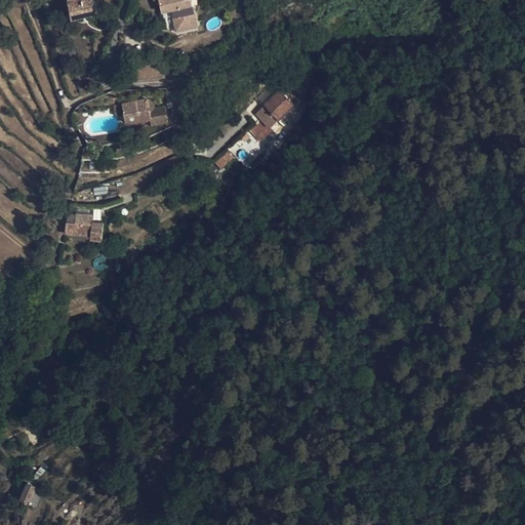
[(67,0),(71,19),(94,14),(91,0),(67,0)]
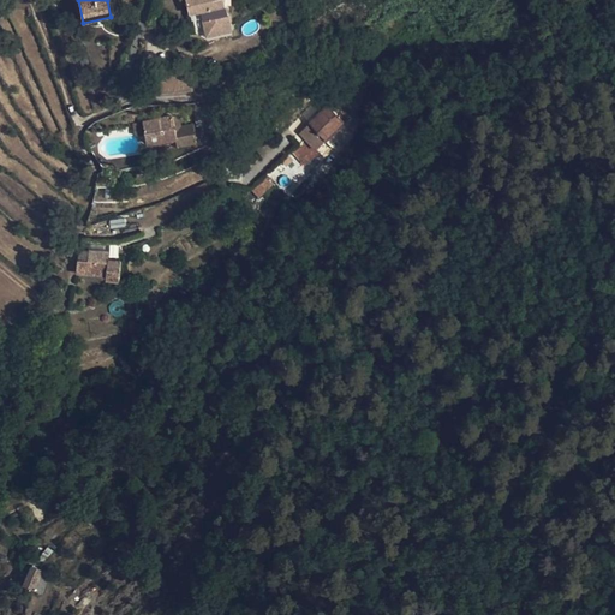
[(187,0),(191,11),(202,9),(207,35),(232,30),(226,0),(187,0)]
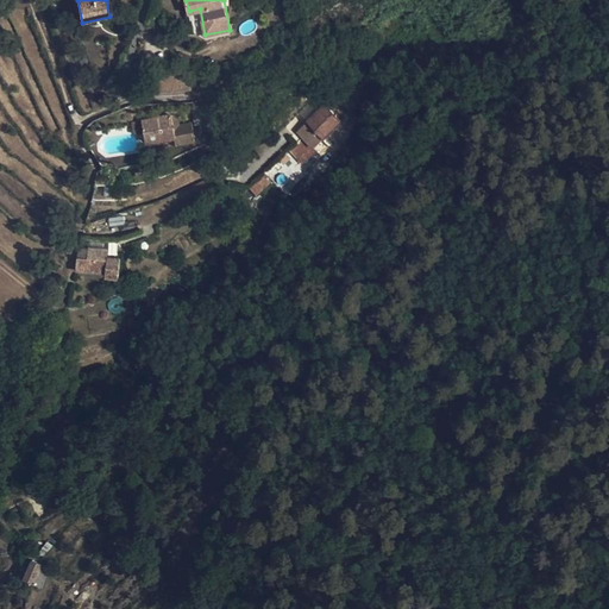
[(203,27),(199,27),(201,36),(205,38),(230,33),(230,30),(205,35),(203,27)]
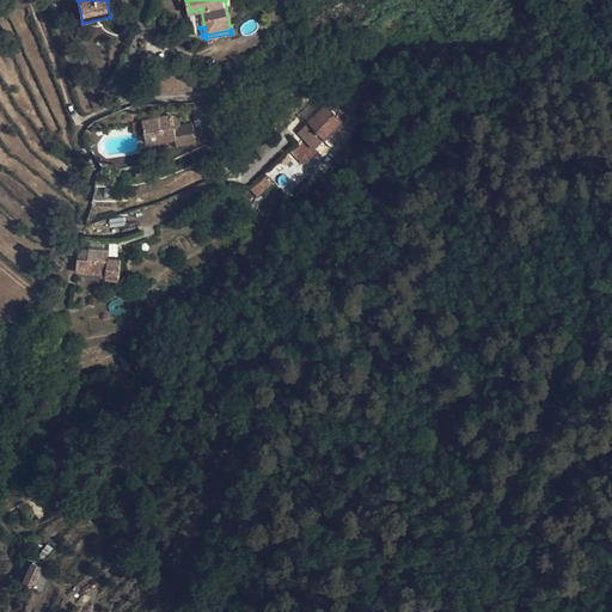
[(332,111),(325,104),(298,132),(320,155),(330,146),(324,139),(347,116),(337,106),(332,111)]
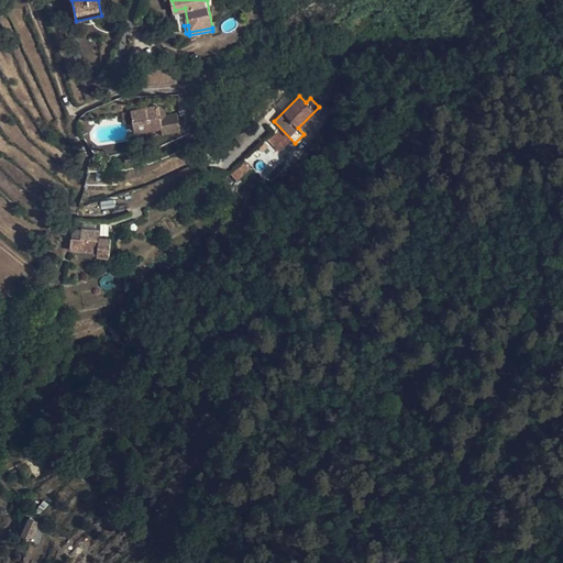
[(135,131),(156,127),(161,121),(159,114),(157,105),(131,110),(135,131)]
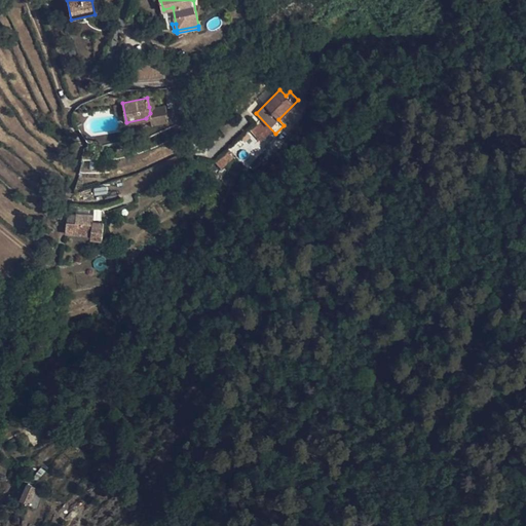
[(154,106),(149,107),(150,113),(151,116),(152,122),(167,119),(164,103),(154,106)]
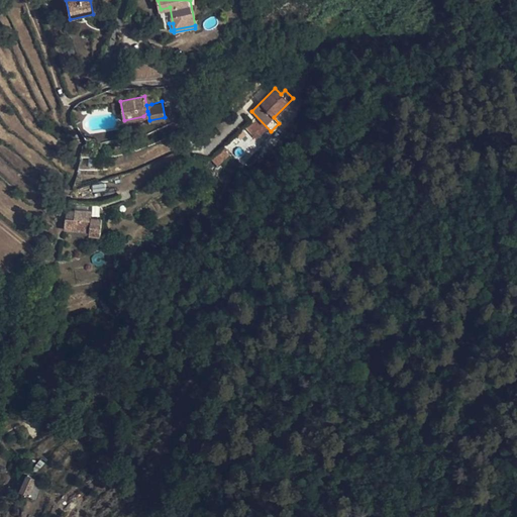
[(271,134),(254,118),(238,133),(255,148),(271,134)]
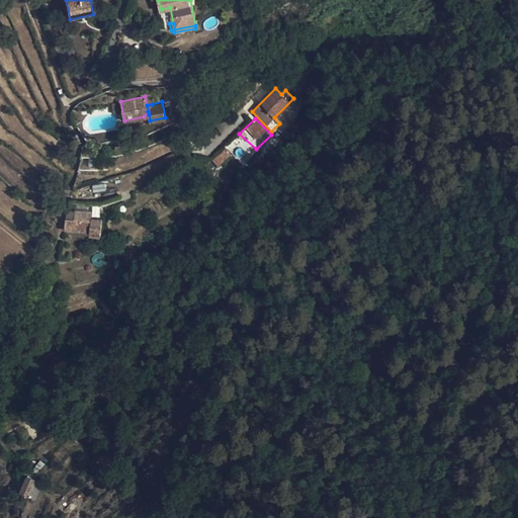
[(256,149),(239,134),(225,148),(242,165),(257,151),(256,149)]
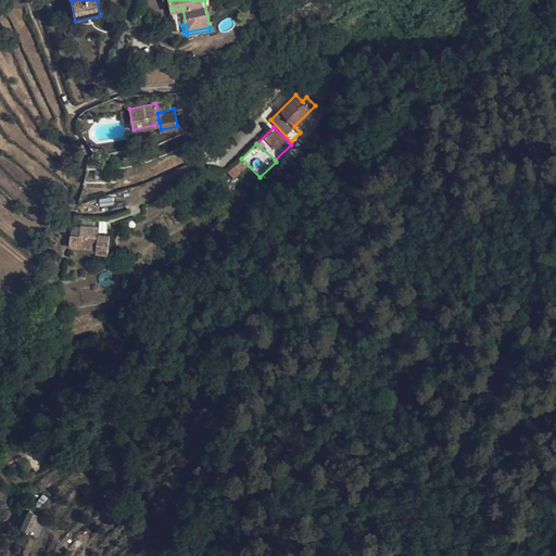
[(234,178),(247,167),(241,161),(228,172),(234,178)]
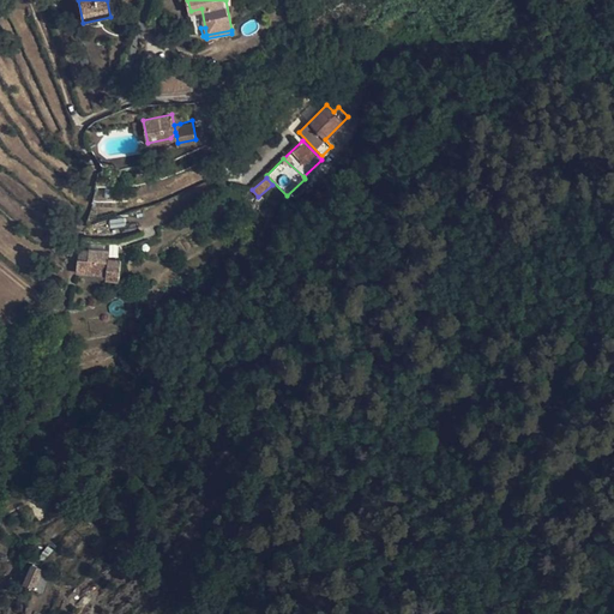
[(109,252),(88,250),(86,260),(78,259),(77,272),(107,274),(108,259),(109,252)]
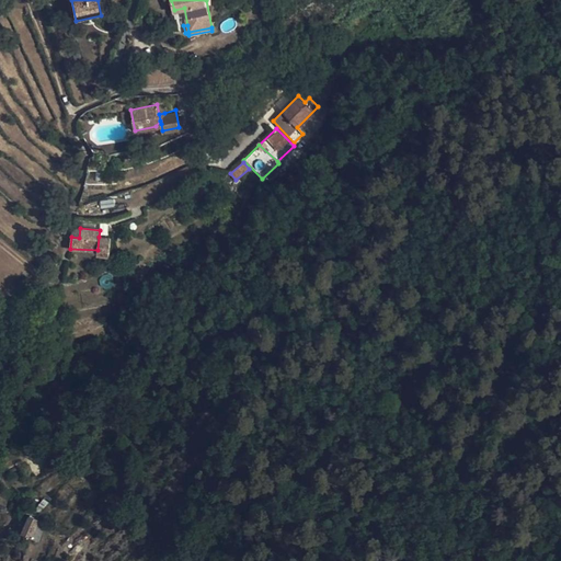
[(111,238),(99,237),(98,250),(96,254),(109,256),(111,238)]
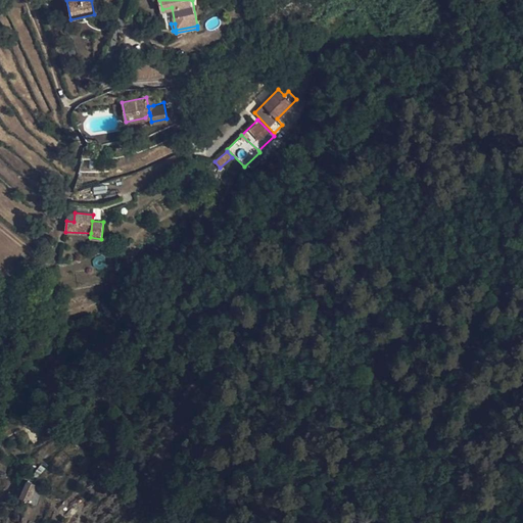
[(103,267),(104,257),(94,256),(94,267),(103,267)]
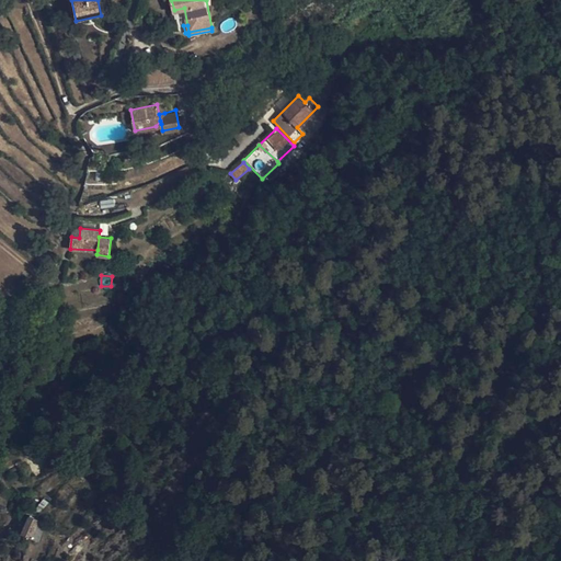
[(27,516),(21,536),(32,539),(38,519),(27,516)]
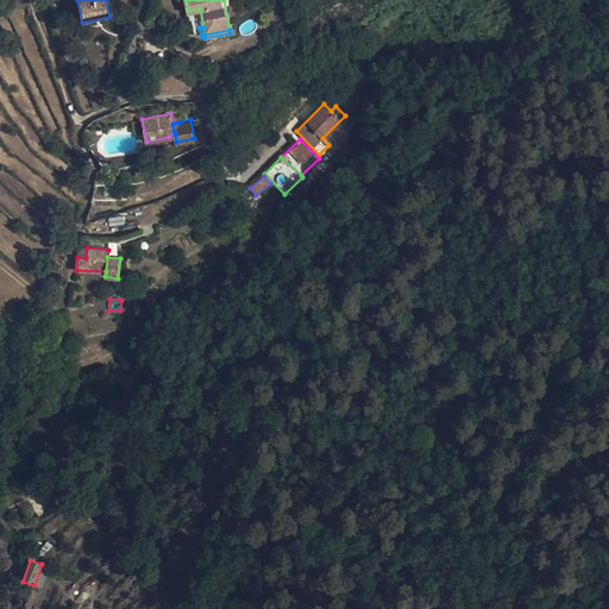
[(52,579),(41,577),(37,595),(48,597),(52,579)]
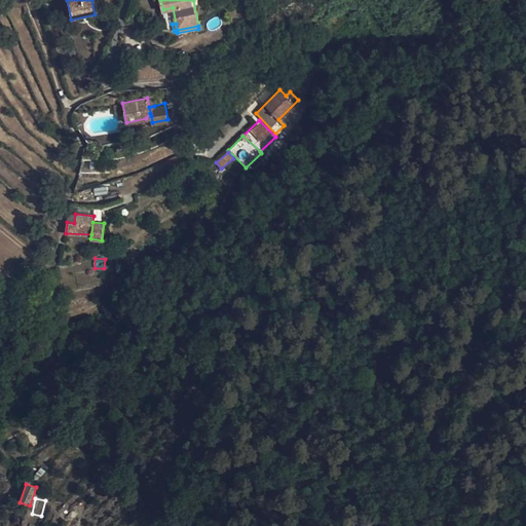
All buildings are outlined.
